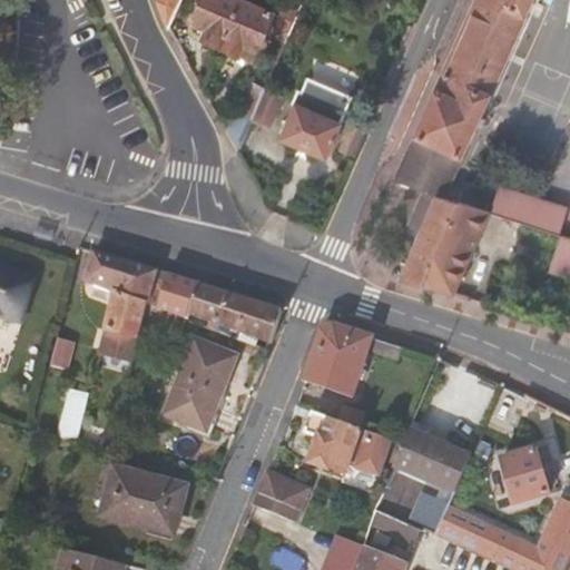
[(180,0),(166,0),(172,20),(180,0)]
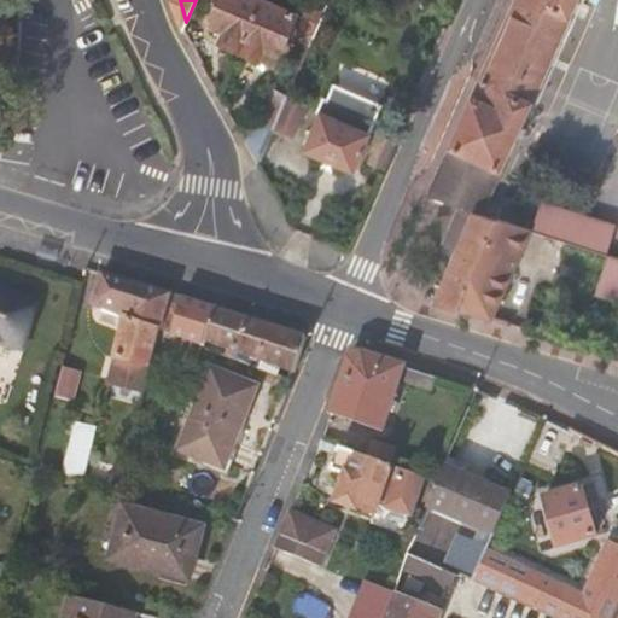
[(243,48),(262,0),(220,0),(211,21),(227,28),(222,40),(243,48)]
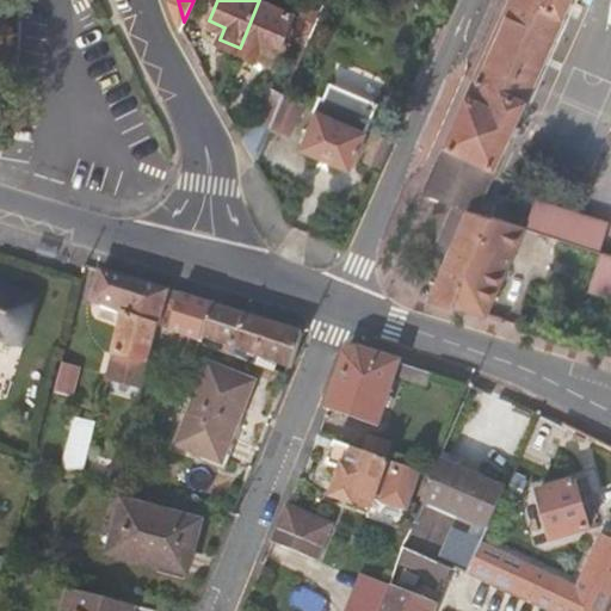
[(297,11),(271,0),(259,0),(240,48),(260,56),(265,45),(279,51),(297,11)]
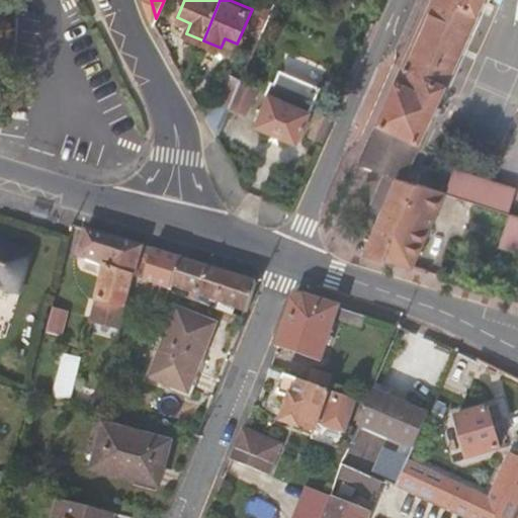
[(434,0),(363,155),(360,162),(387,170),(390,171),(404,175),(439,97),(446,100),(451,89),(445,86),(482,8),(488,11),(493,0),(434,0)]
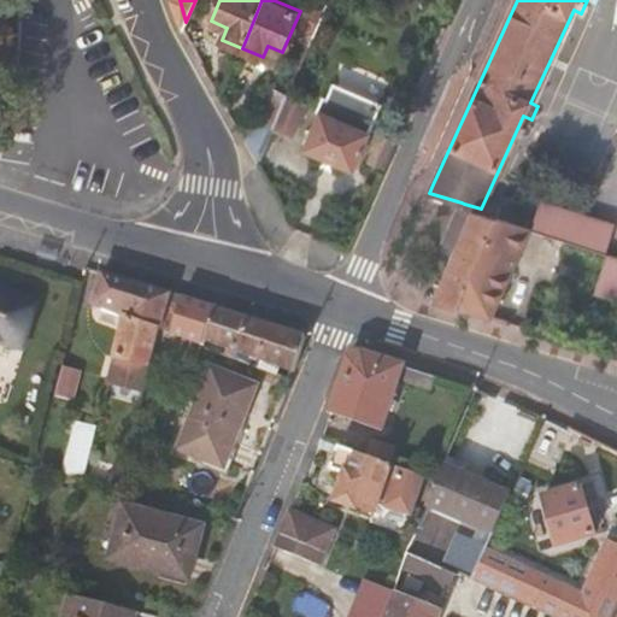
[(311,41),(325,7),(319,5),(315,17),(307,15),(299,35),(311,41)]
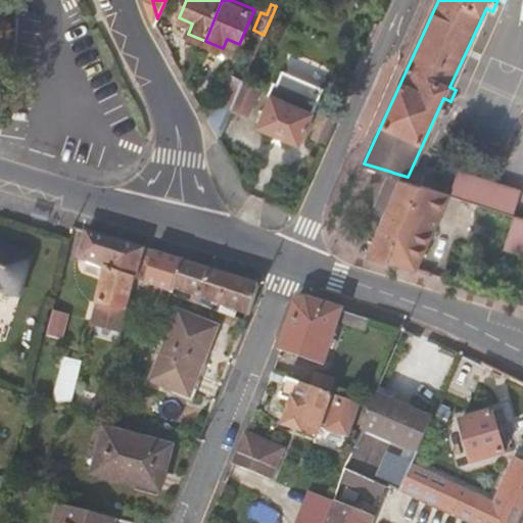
[(301,140),(326,83),(284,64),(259,122),(301,140)]
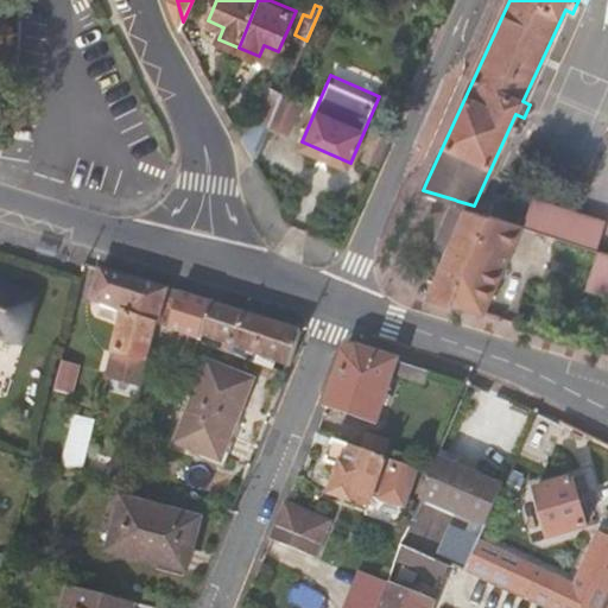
[(254,113),(272,121),(284,94),(266,86),(254,113)]
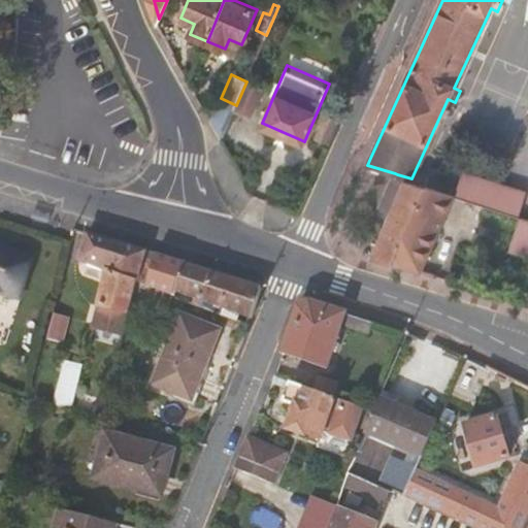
[(246,81),(236,105),(253,112),(264,86),(248,78),(246,81)]
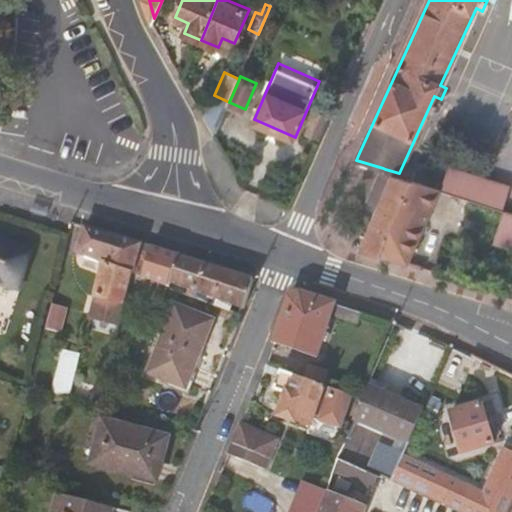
[(206,114),(216,132),(229,102),(214,95),(206,114)]
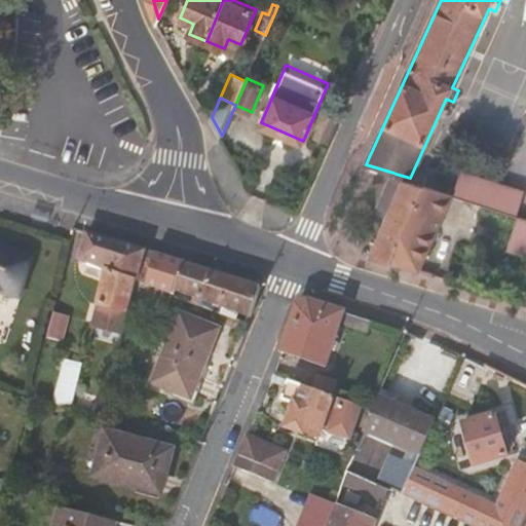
[(454,192),(515,212),(524,186),(462,164),(452,191),(454,192)]
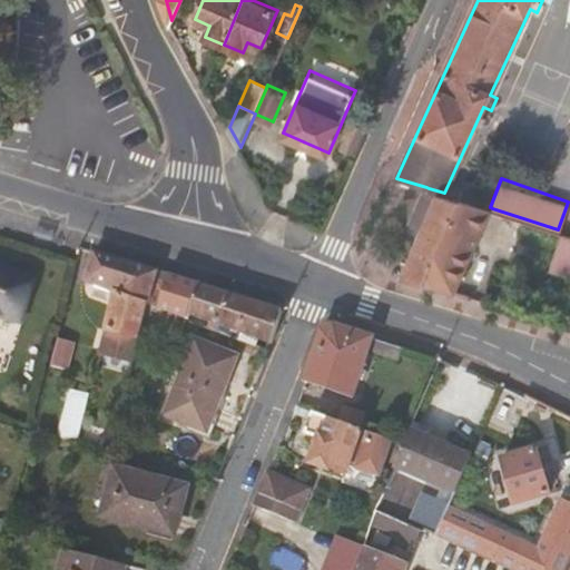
[(429,188),(426,187),(416,212),(419,213),(429,188)]
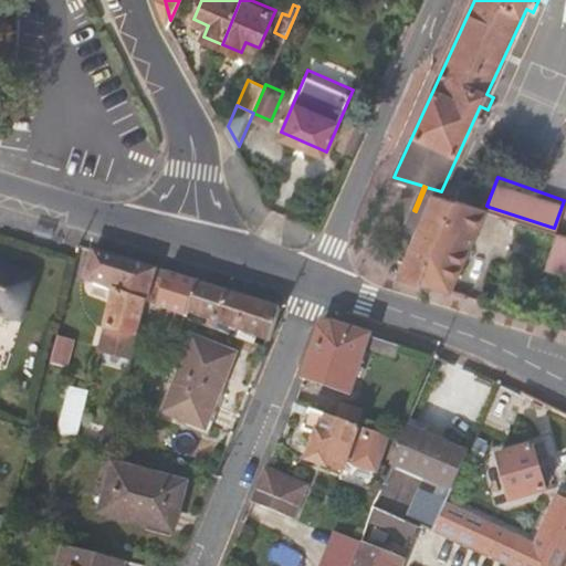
[(458,197),(441,191),(426,187),(416,211),(413,210),(410,217),(422,221),(404,271),(425,278),(458,197)]
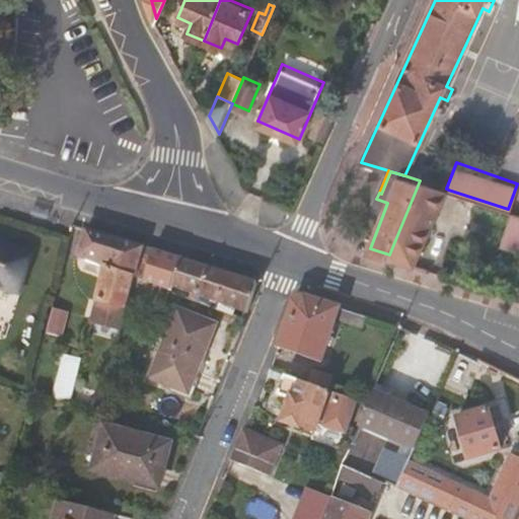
[(446,189),(420,180),(389,254),(416,264),(421,250),(423,250),(448,190),(446,189)]
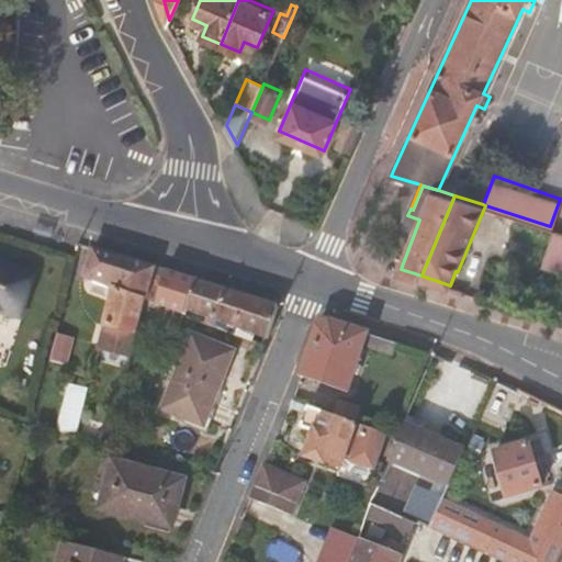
[(561,229),(557,228),(544,265),(561,270),(561,229)]
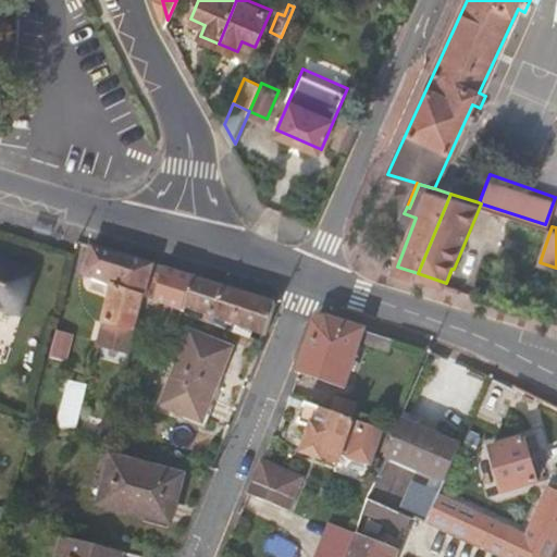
[(150,264),(90,246),(83,275),(112,286),(143,296),(150,264)]
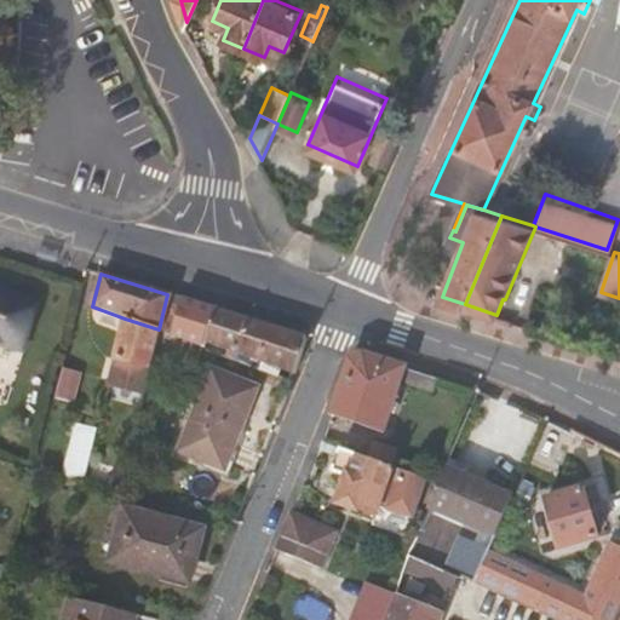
[(0,339),(17,345),(29,302),(0,293),(0,339)]
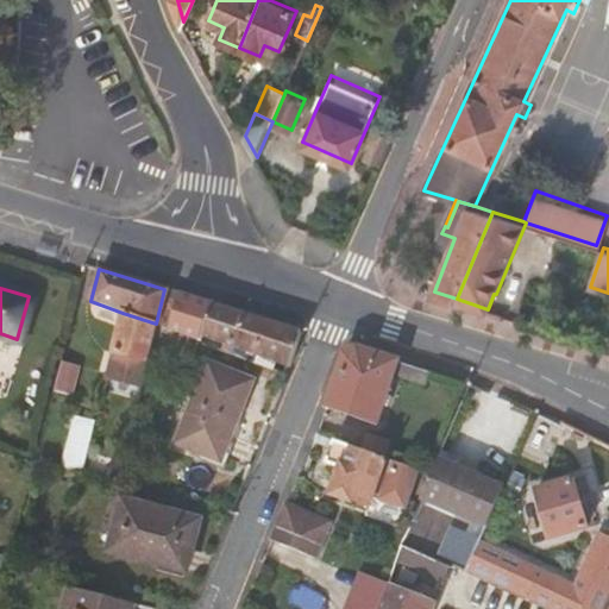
[(211,302),(164,289),(156,324),(198,340),(199,340),(201,334),(211,302)]
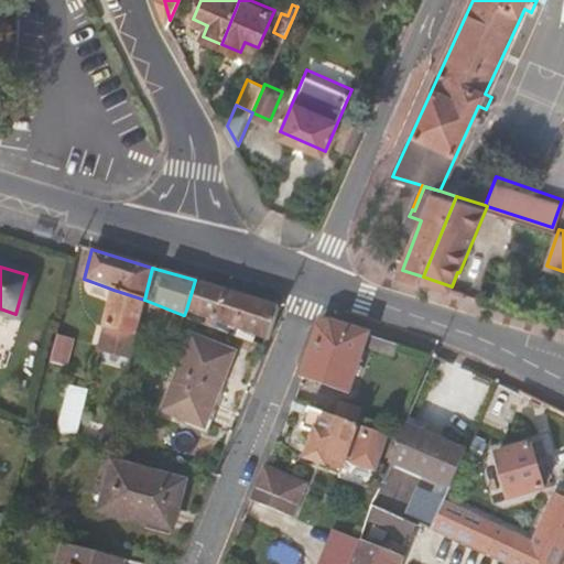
[(224,289),(195,280),(186,310),(213,318),(224,289)]
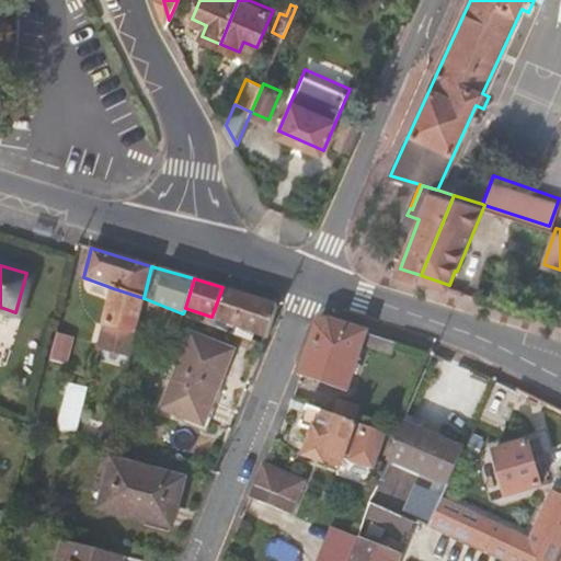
[(245,295),(222,287),(212,317),(236,325),(245,295)]
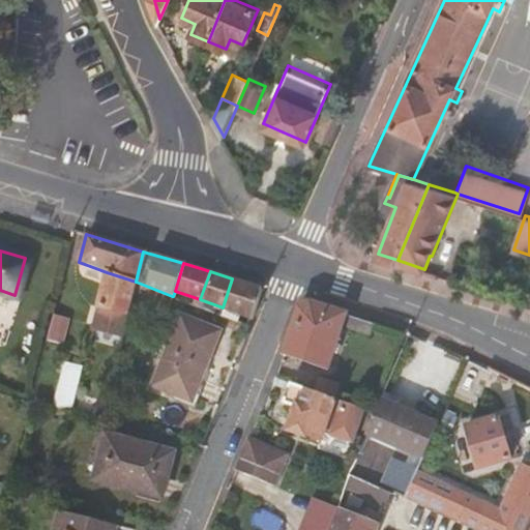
[(136,282),(107,272),(94,324),(90,340),(119,348),(133,296),(136,282)]
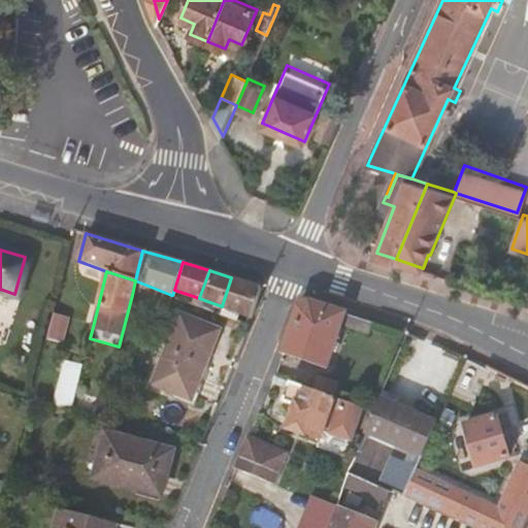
[(262,287),(231,277),(222,306),(251,317),(262,287)]
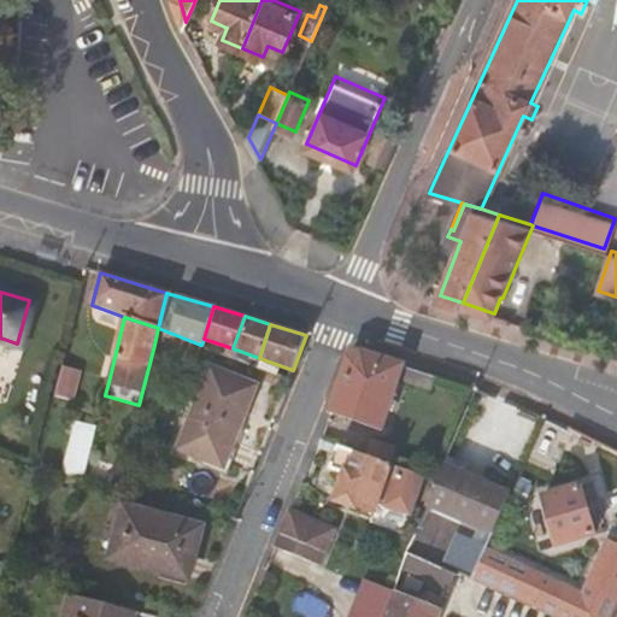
[(200,345),(158,328),(154,345),(195,360),(200,345)]
